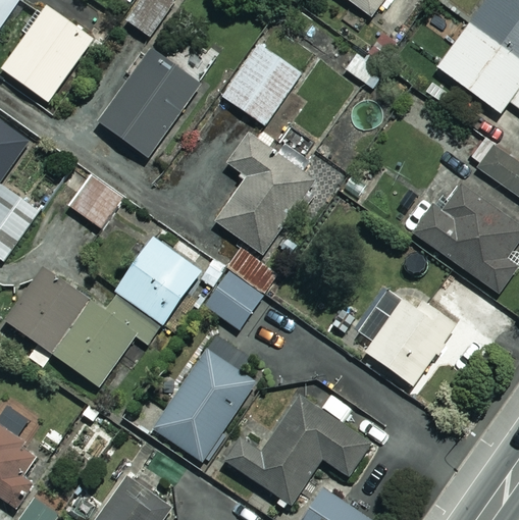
[(0,0),(0,27),(17,0),(0,0)]
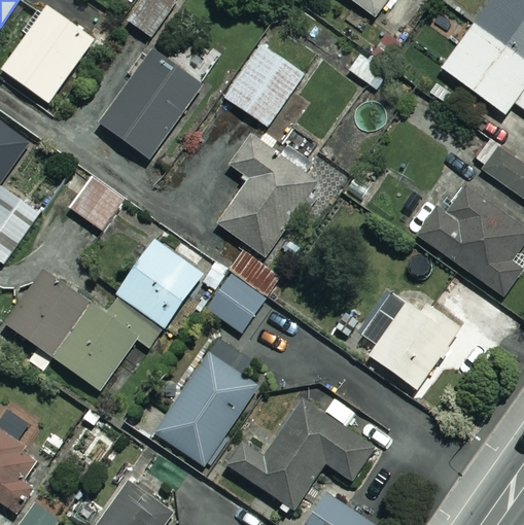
[(173,2),(170,0),(134,0),(123,18),(149,36),(173,2)]
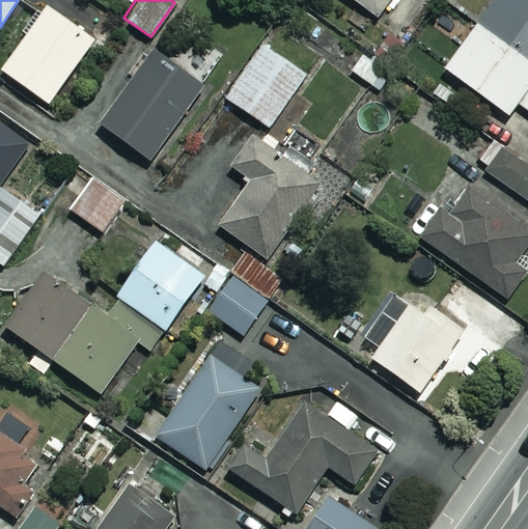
[(353,0),(377,18),(389,0),(353,0)]
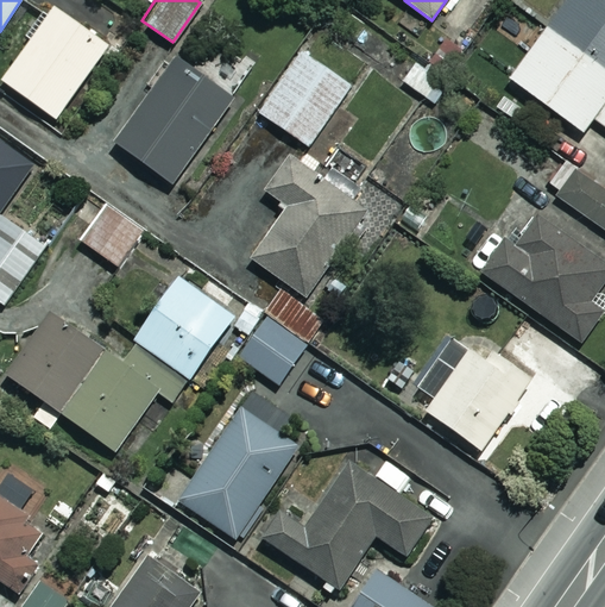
[(566,0),(509,79),(581,131),(592,117),(604,126),(604,0),(566,0)]
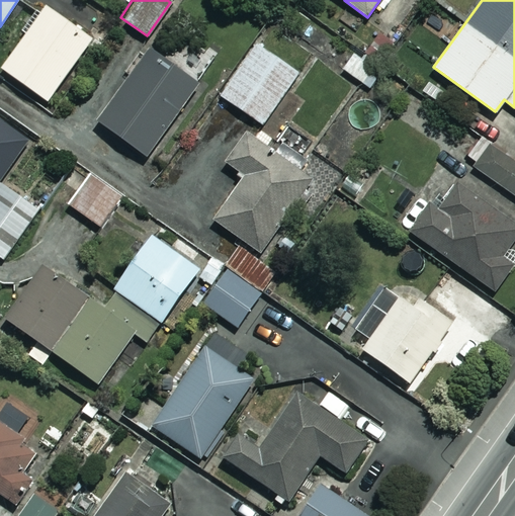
[(91,37),(46,5),(1,68),(47,100),(91,37)]
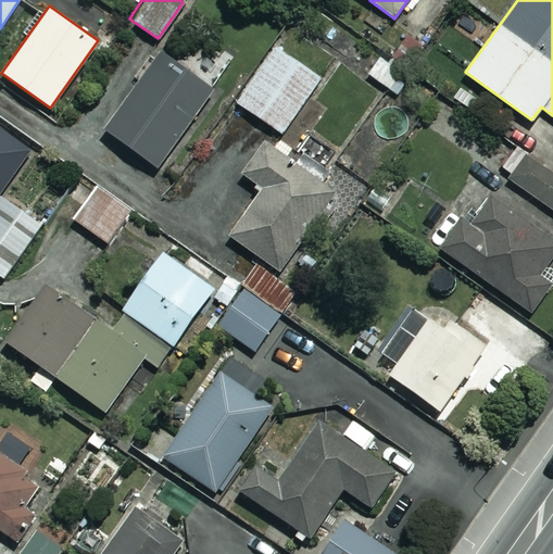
[(319,79),(274,47),(235,101),(280,134),(319,79)]
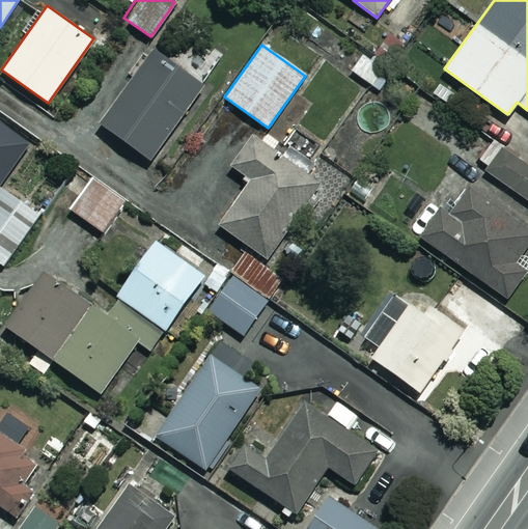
[(201,85),(154,51),(101,124),(148,158),(201,85)]
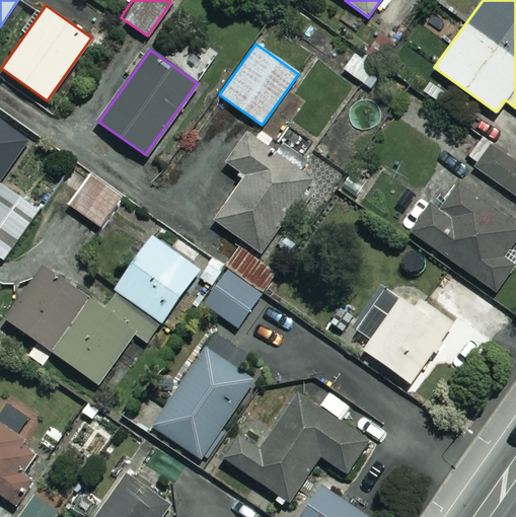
[(382,70),(354,52),(343,70),(370,87),(382,70)]
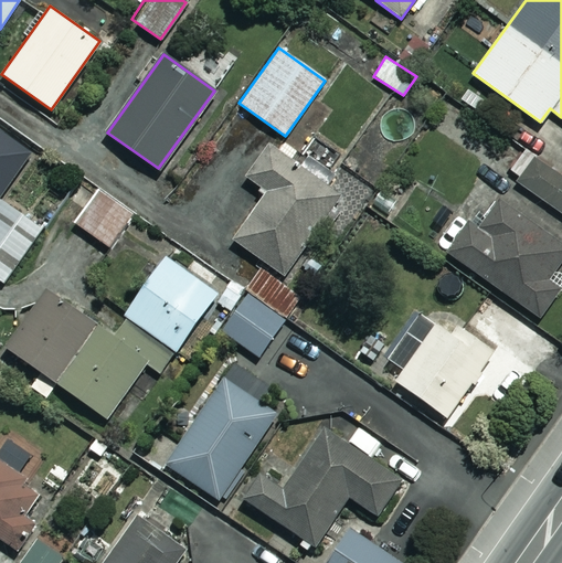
[(267,192),(234,241),(289,279),(313,245),(306,241),(338,194),(267,146),(246,178),(267,192)]
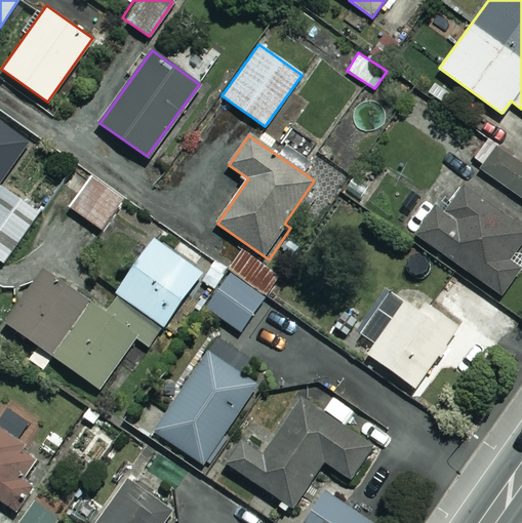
[(521,199),(521,162),(487,138),(474,156),(484,163),(480,169),(521,199)]
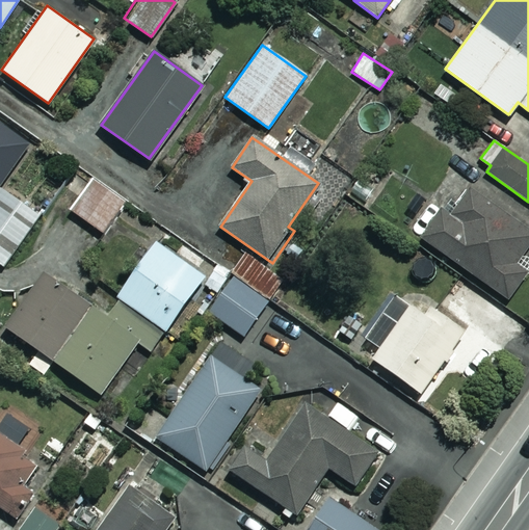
[(125,202),(94,179),(71,210),(102,233),(125,202)]
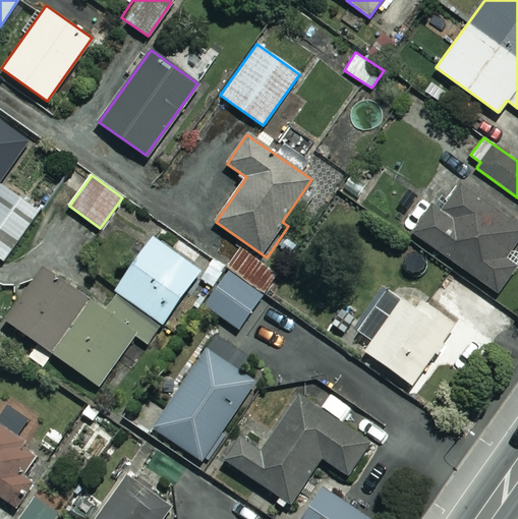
[(517,234),(517,220),(462,180),(441,211),(430,204),(411,231),(496,292),(514,267),(502,257),(517,234)]
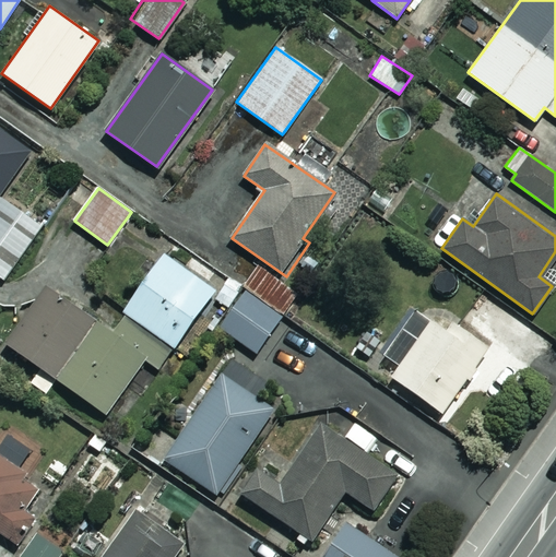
[(42,225),(1,196),(0,197),(0,277),(2,280),(42,225)]
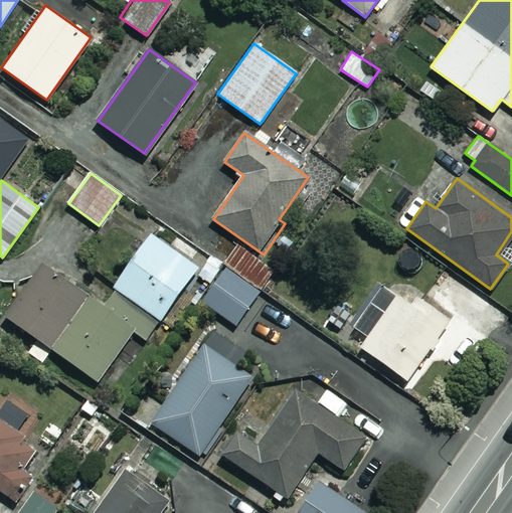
[(197,268),(149,233),(113,286),(161,319),(197,268)]
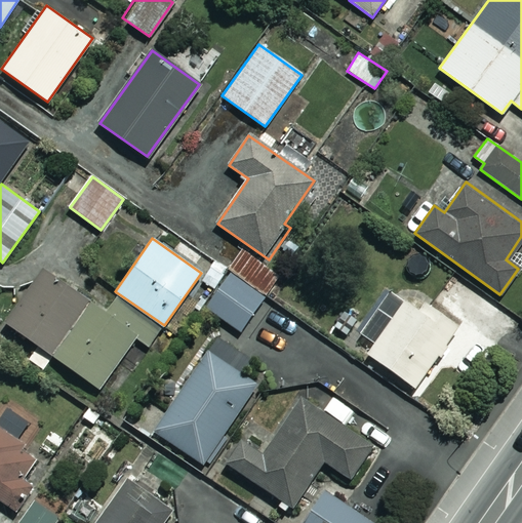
[(52,355),(90,302),(42,268),(3,323),(34,345),(25,358),(42,369),(52,355)]
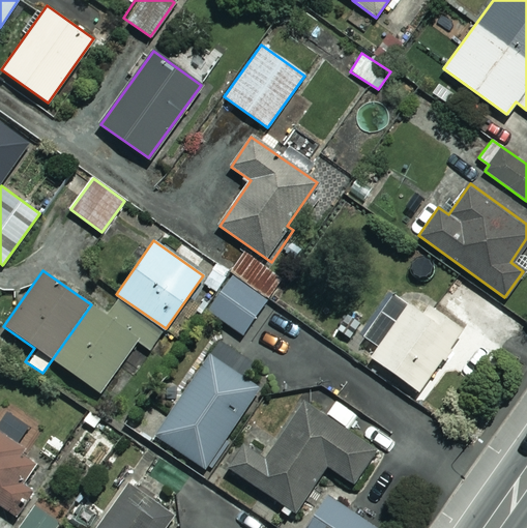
[(265,298),(232,275),(208,311),(242,333),(265,298)]
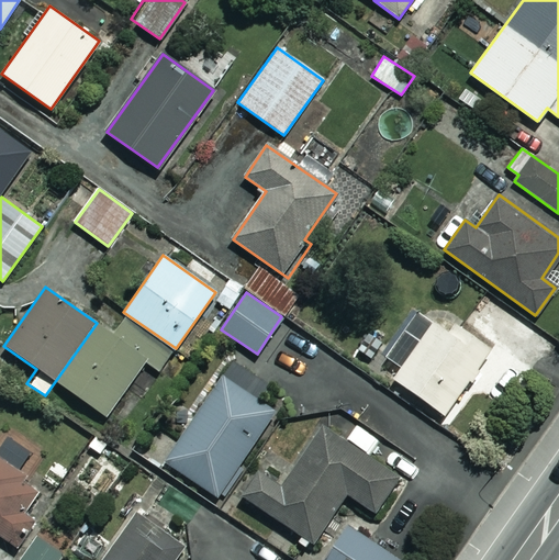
[(418,309),(403,331),(415,339),(390,376),(445,414),(490,348),(455,324),(450,331),(418,309)]
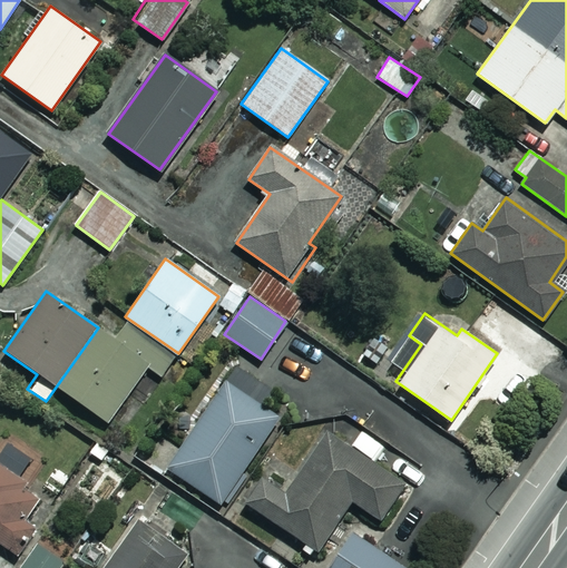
[(126,321),(115,339),(98,327),(57,385),(108,421),(146,366),(162,376),(176,356),(126,321)]
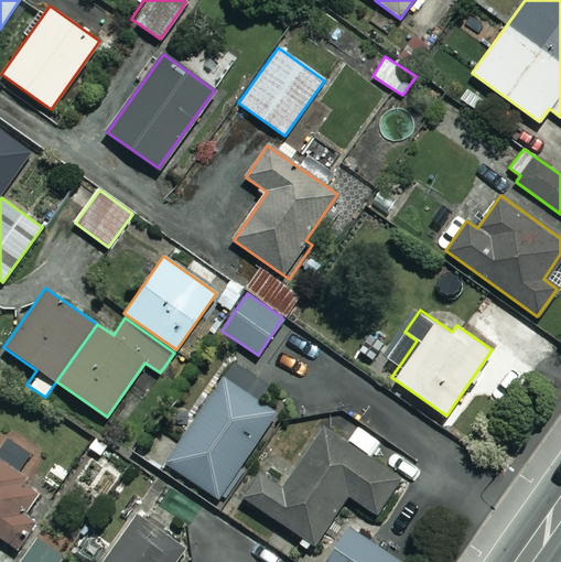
[(274,413),(222,378),(165,463),(217,498),(274,413)]
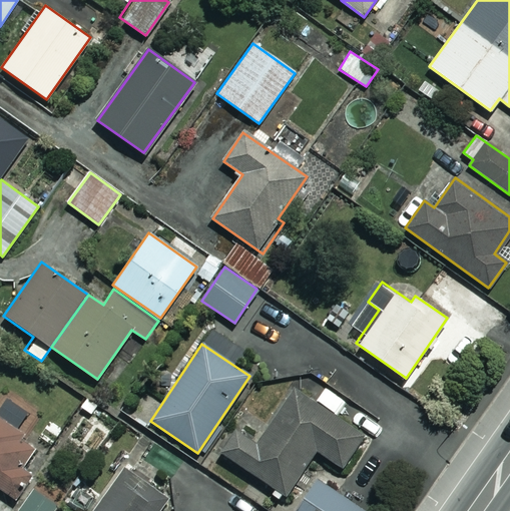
[(365,431),(291,382),(252,439),(233,427),(217,451),(287,496),(317,451),(341,467),(365,431)]
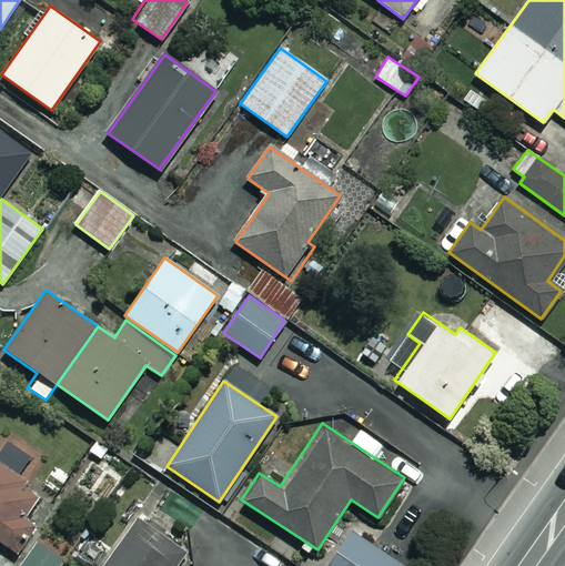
[(0,542),(12,552),(33,524),(24,517),(38,499),(21,487),(26,481),(0,461),(0,542)]
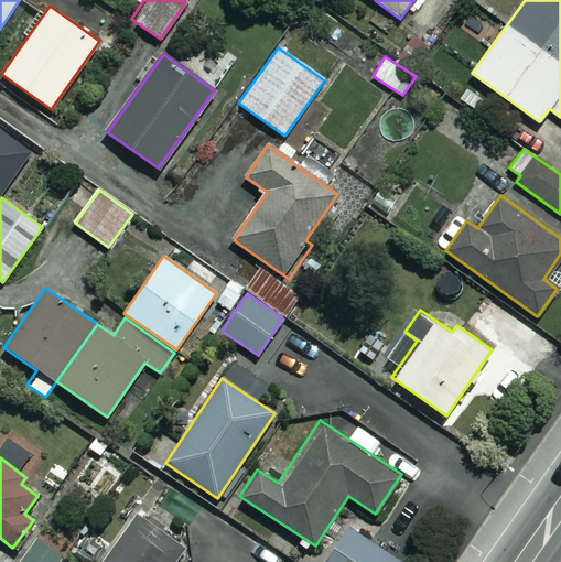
[(170,561),(182,547),(138,516),(104,561),(170,561)]
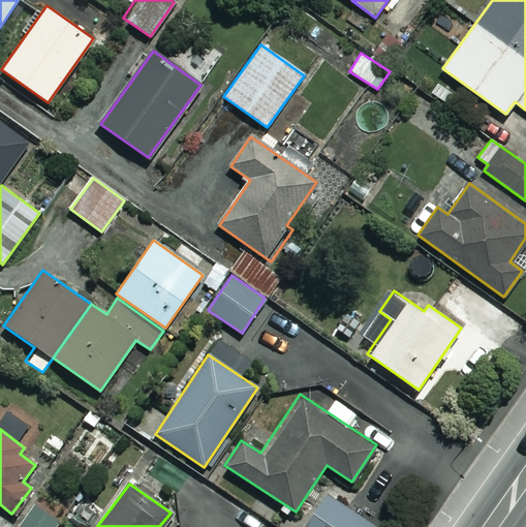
[(374,526),(323,495),(303,526),(374,526)]
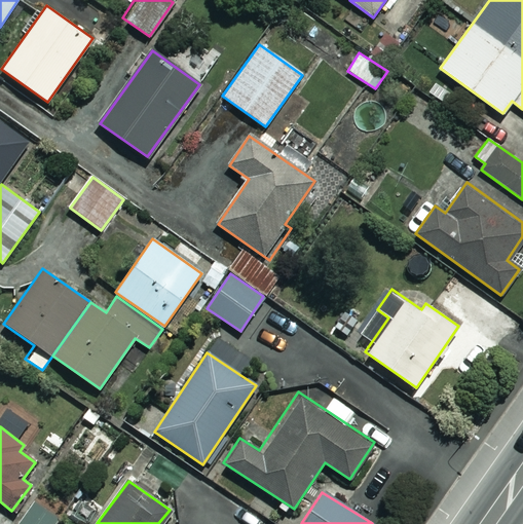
[(53,523),(58,519),(33,501),(16,523),(53,523)]
